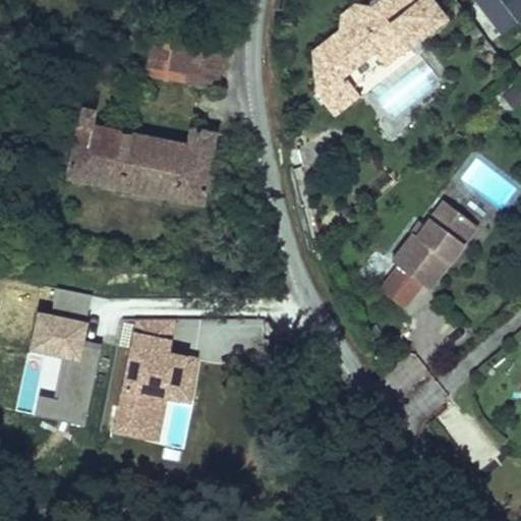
[(447,18),(432,0),(382,0),(373,7),(357,4),(344,14),(342,30),(319,48),(321,88),(338,110),(362,92),(357,85),(347,72),(343,66),(357,55),(362,61),(375,51),(386,64),(447,18)]
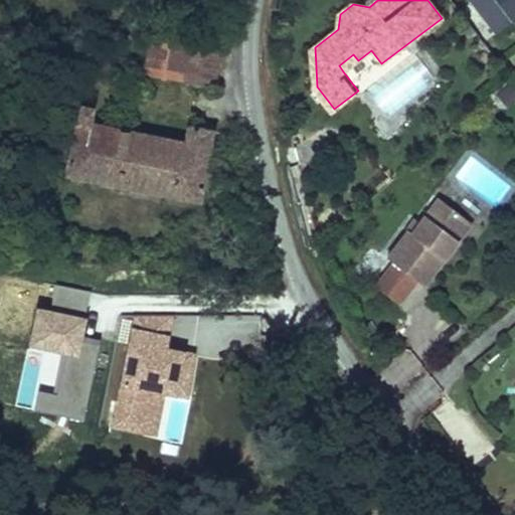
[(514,0),(470,0),(495,32),(514,16),(514,0)]
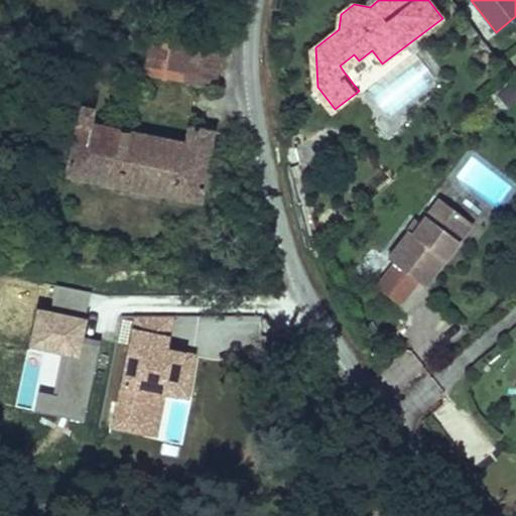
[(218,90),(225,48),(153,36),(146,78),(218,90)]
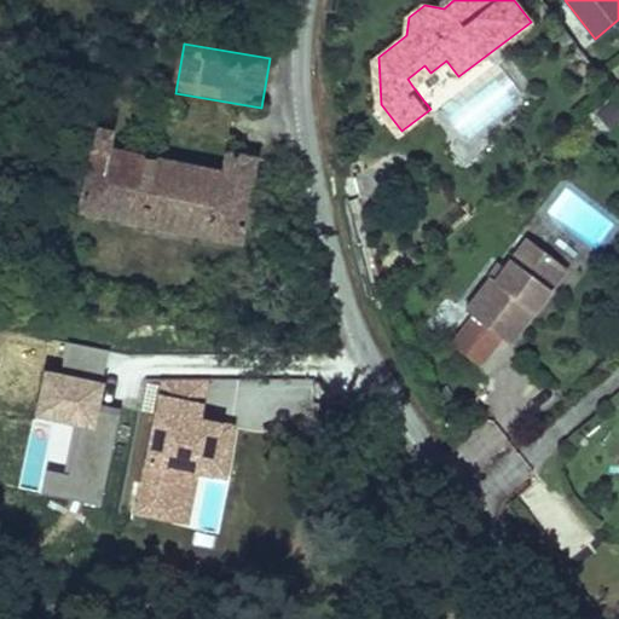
[(412,86),(431,73),(424,65),(408,79),(412,86)]
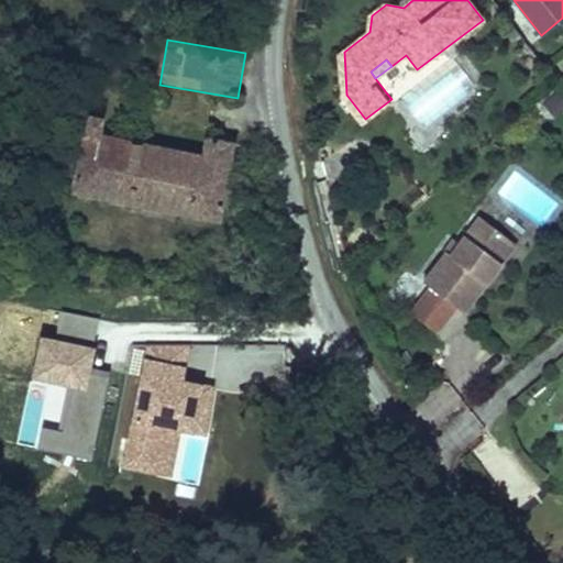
[(89,112),(73,196),(217,223),(232,143),(209,138),(206,157),(103,138),(108,117),(89,112)]
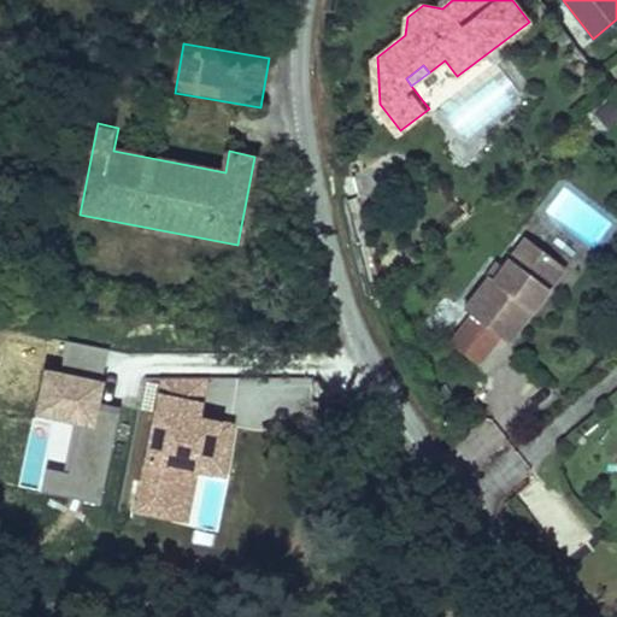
[(462,305),(505,340),(564,266),(529,239),(506,268),(497,280),(488,272),(462,305)]
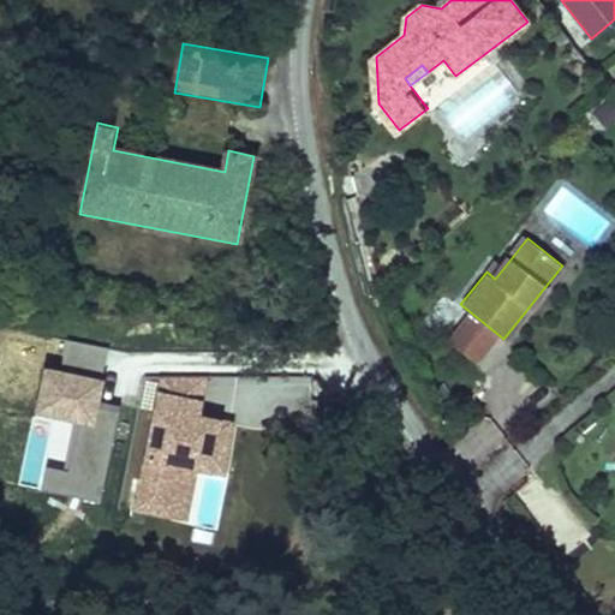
[(496,260),(487,272),(495,279),(505,267),(496,260)]
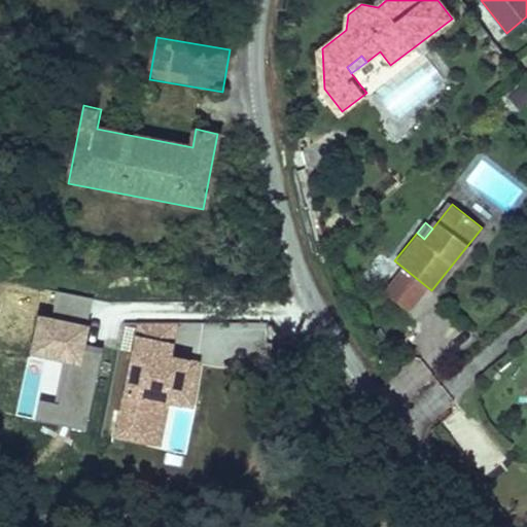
[(94,297),(61,291),(56,318),(36,314),(29,354),(65,360),(58,398),(38,395),(34,417),(85,427),(101,348),(84,345),(94,297)]
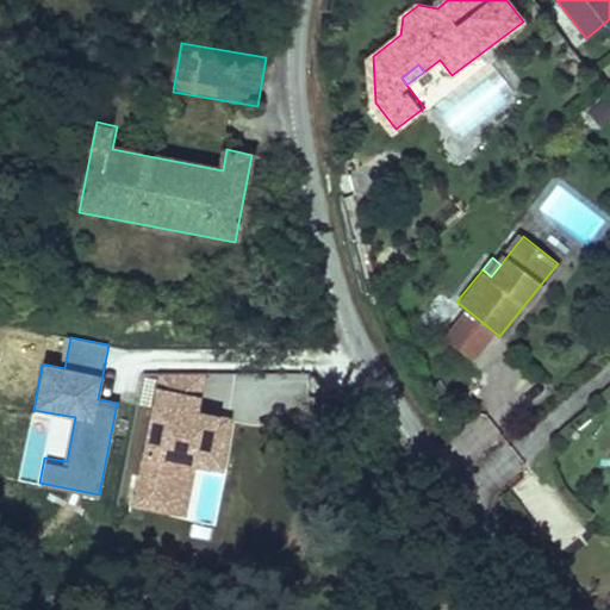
[(206,372),(151,373),(126,504),(186,515),(194,465),(207,468),(221,415),(198,412),(206,372)]
